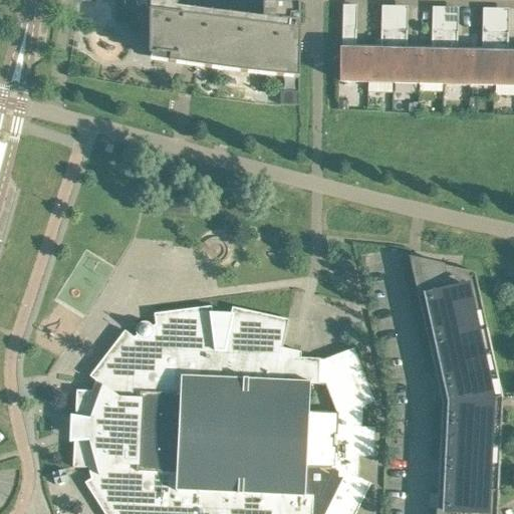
[(149,0),(149,55),(170,58),(169,63),(187,66),(222,70),(258,75),(299,79),(299,30),(295,30),(296,24),(299,24),(299,4),(295,4),(294,0),(149,0)]
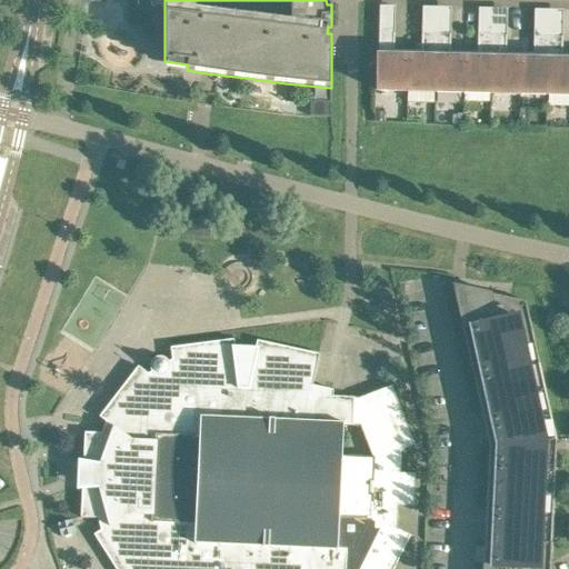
[(407,91),(408,51),(393,50),(395,33),(379,32),(378,91),(407,91)]
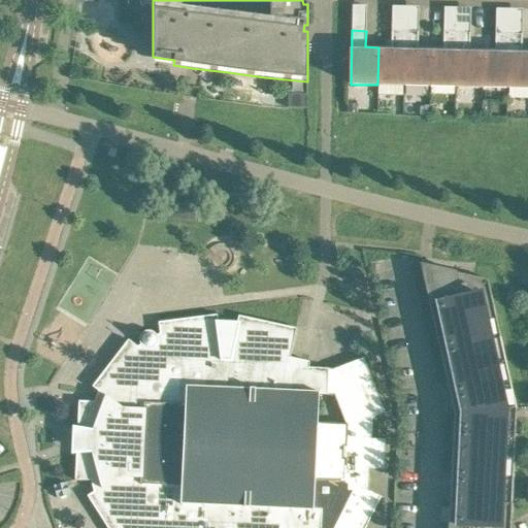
[(403,86),(404,32),(392,31),(391,47),(378,47),(377,85),(403,86)]
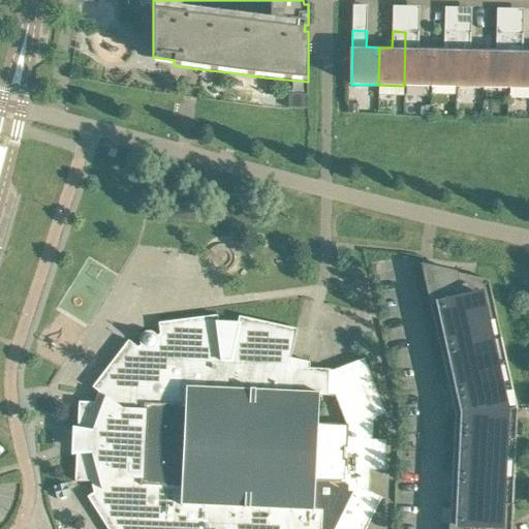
[(431,87),(431,49),(418,48),(418,32),(405,32),(404,86),(431,87)]
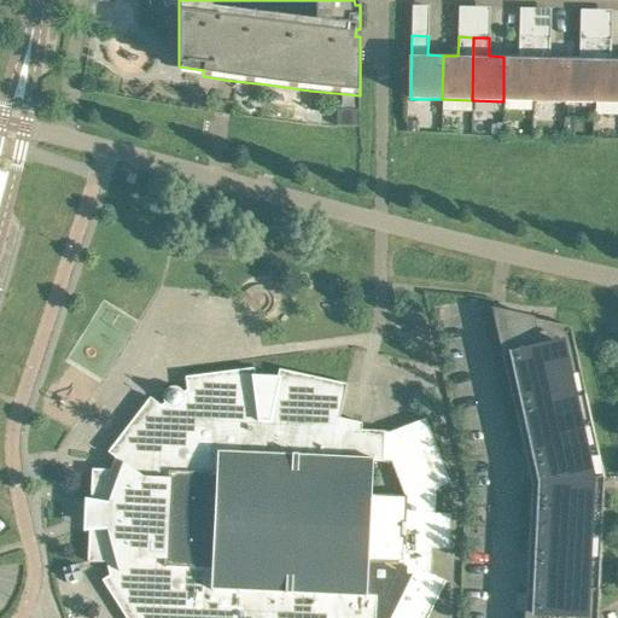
[(534,101),(535,39),(519,38),(519,57),(503,57),(503,101),(534,101)]
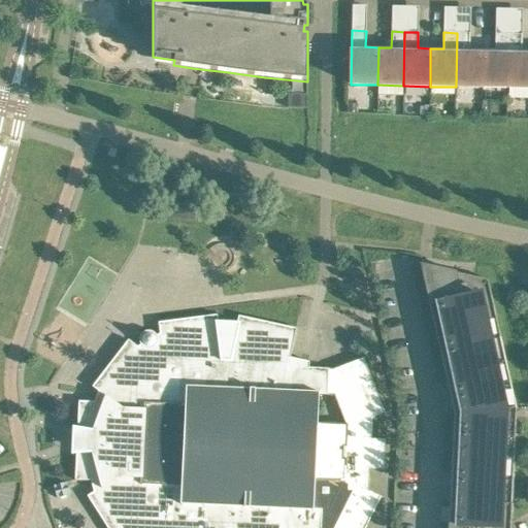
[(482,88),(483,50),(469,50),(470,33),(457,33),(456,87),(482,88)]
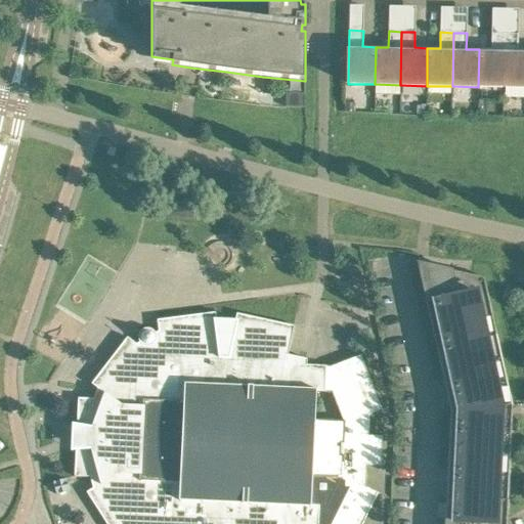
[(504,87),(505,34),(491,34),(491,49),(479,49),(478,87),(504,87)]
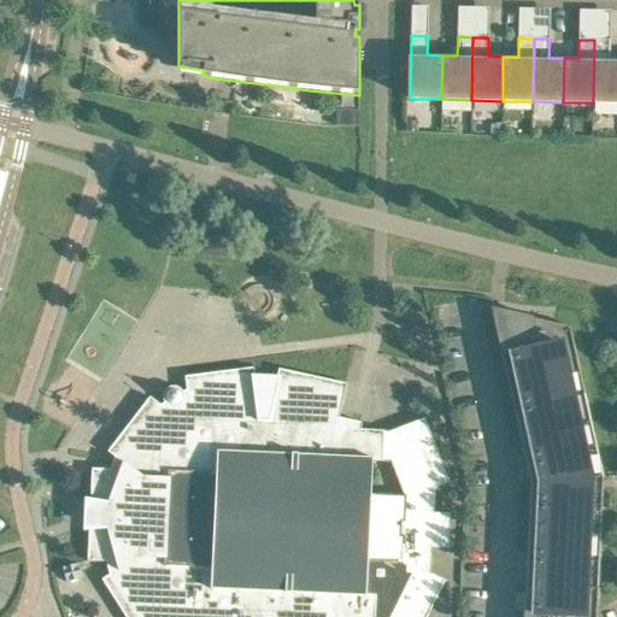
[(616,103),(616,58),(610,59),(610,40),(594,40),(593,103),(616,103)]
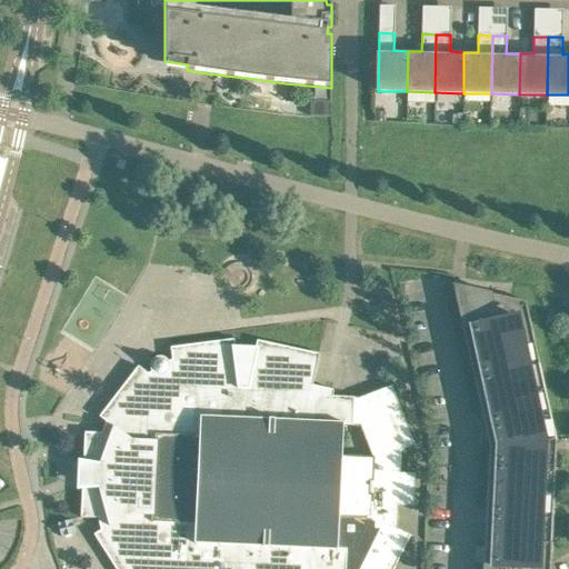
[(330,117),(330,101),(310,101),(310,117),(330,117)]
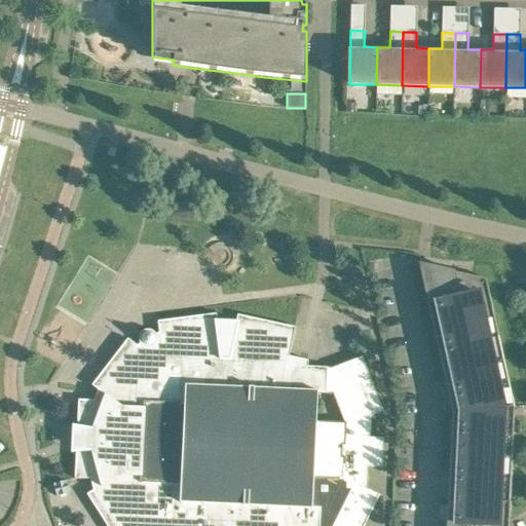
[(486,279),(473,276),(419,264),(446,384),(454,382),(452,412),(450,471),(451,471),(455,494),(449,493),(447,525),(509,525),(514,407),(486,279)]
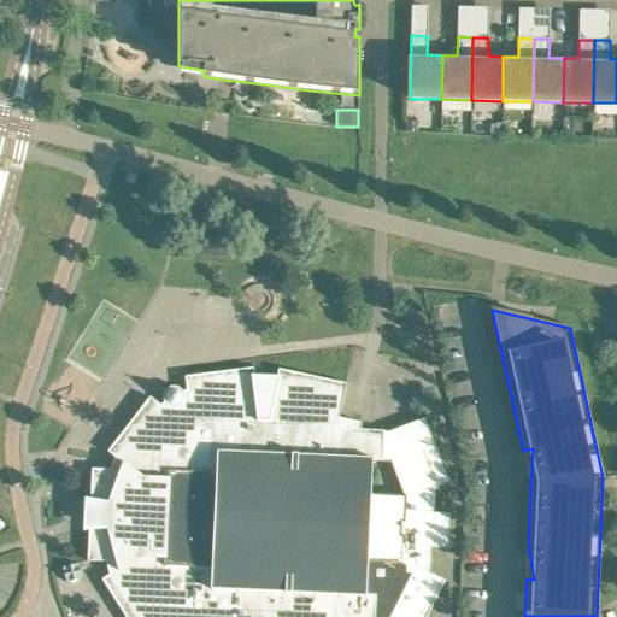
[(446,482),(422,417),(389,432),(359,430),(359,423),(339,418),(346,385),(278,369),(277,378),(254,377),(253,368),(186,377),(187,391),(183,393),(182,391),(180,389),(178,389),(176,388),(175,388),(174,388),(171,388),(169,389),(168,391),(166,392),(165,393),(164,395),(164,398),(164,399),(164,400),(164,401),(164,404),(160,405),(150,398),(107,452),(115,457),(110,470),(92,469),(90,505),(97,505),(95,526),(89,526),(88,562),(106,562),(110,575),(103,580),(125,616),(424,616),(444,580),(429,573),(429,548),(447,548),(448,513),(430,512),(432,488),(446,482)]
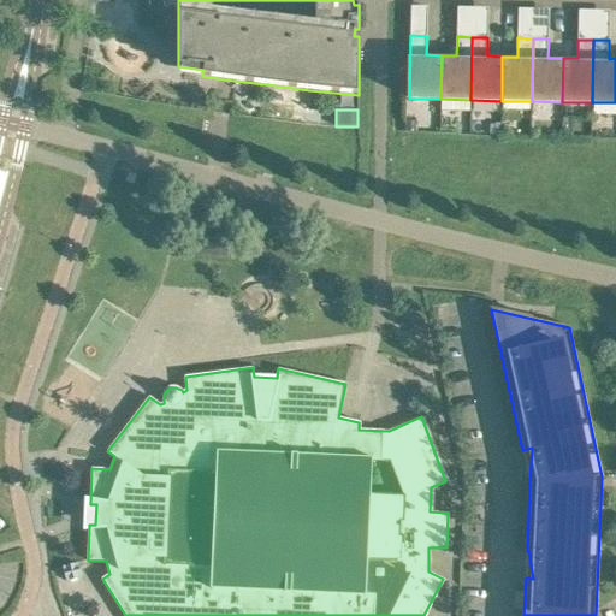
[(81,578),(77,563),(63,567),(66,582),(81,578)]
